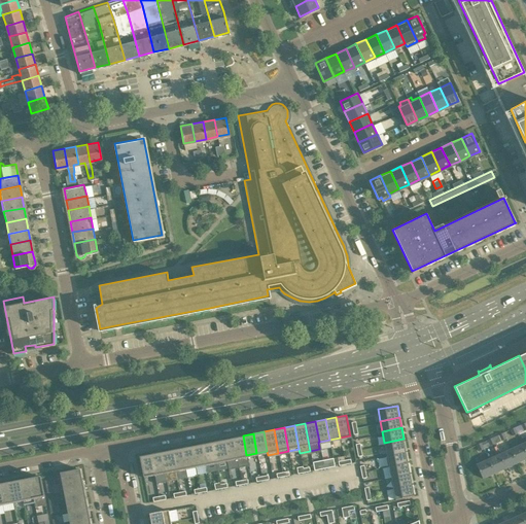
[(248,463),(246,455),(243,435),(233,438),(238,465),(248,463)]
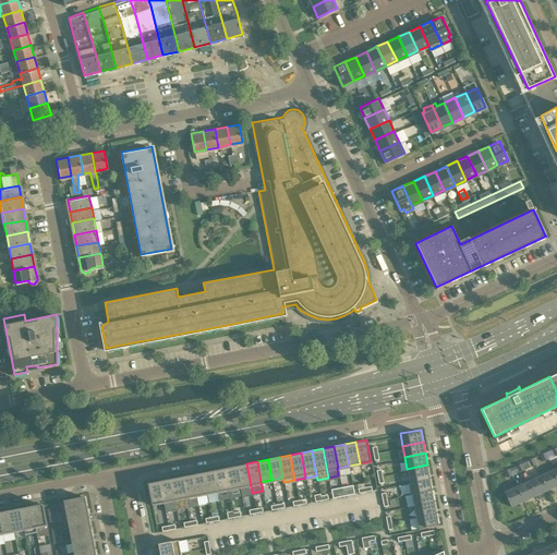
[(513,471),(519,469),(523,467),(521,462),(511,467),(513,471)]
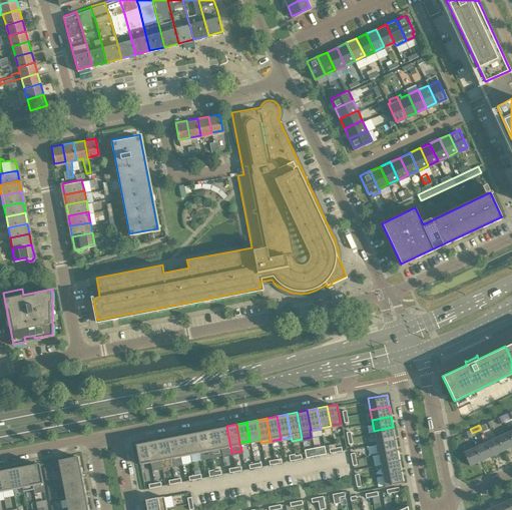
[(226,426),(216,428),(220,447),(221,455),(231,453),(226,426)]
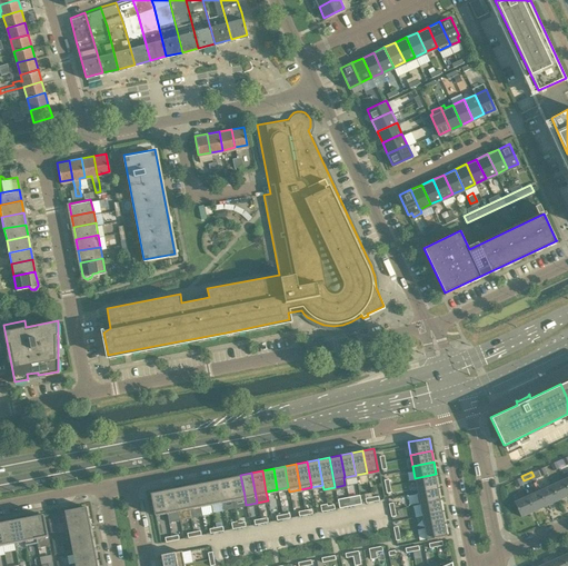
[(417,489),(438,486),(436,474),(415,478),(417,489)]
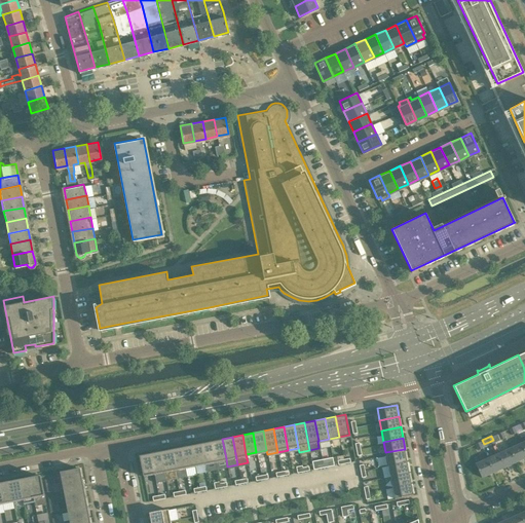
[(215,460),(226,458),(222,439),(212,441),(215,460)]
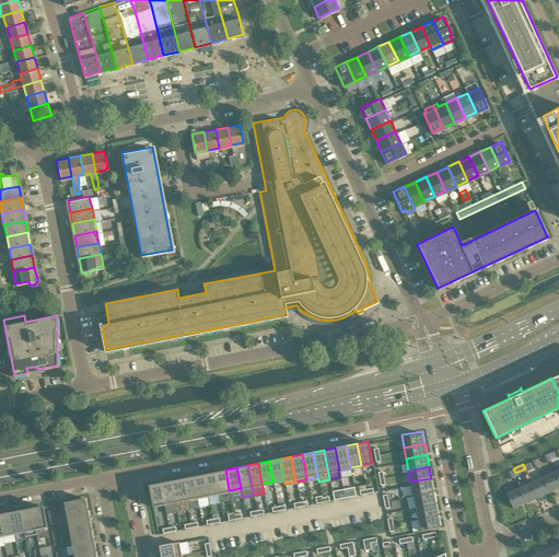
[(218,492),(229,490),(225,470),(214,472),(218,492)]
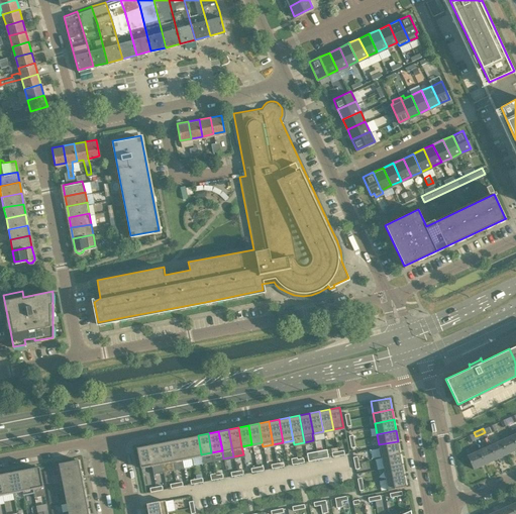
[(506,451),(515,446),(515,444),(511,433),(500,438),(506,451)]
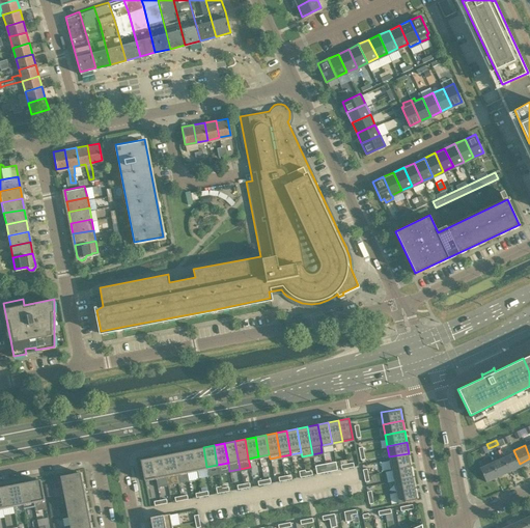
[(203,447),(193,449),(196,469),(206,467),(203,447)]
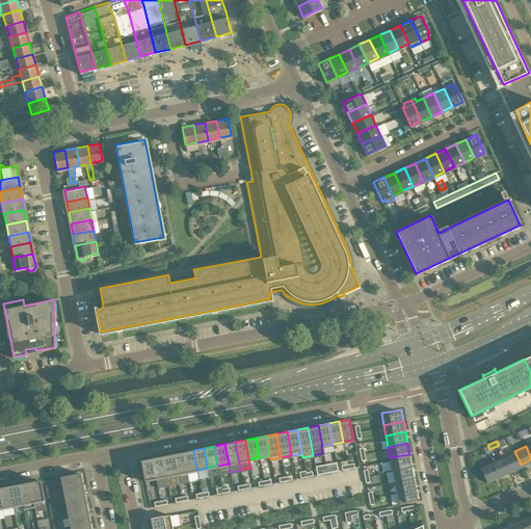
[(186,472),(196,470),(193,450),(183,452),(186,472)]
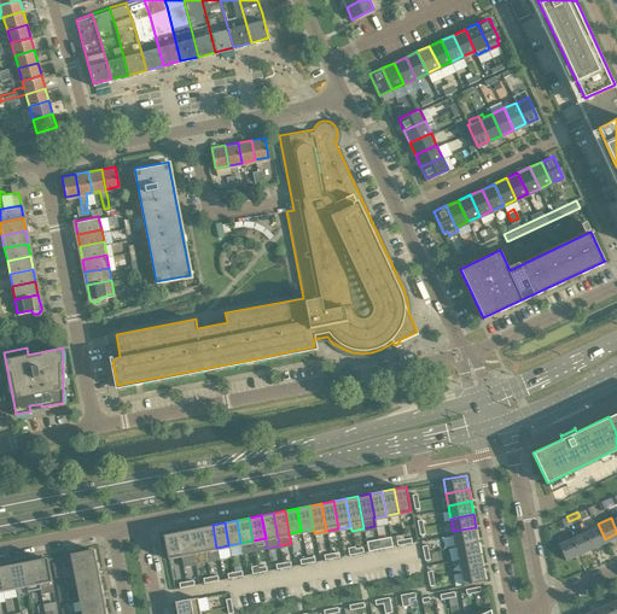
[(585,530),(592,545),(605,539),(598,524),(585,530)]
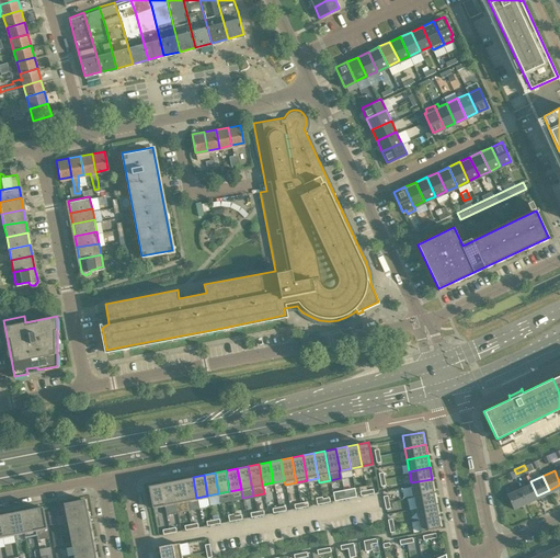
[(193,477),(182,478),(185,500),(196,498),(193,477)]
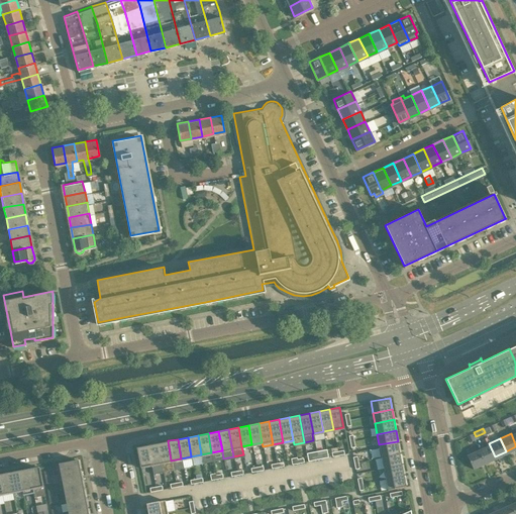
[(158,442),(161,463),(171,460),(168,440),(158,442)]
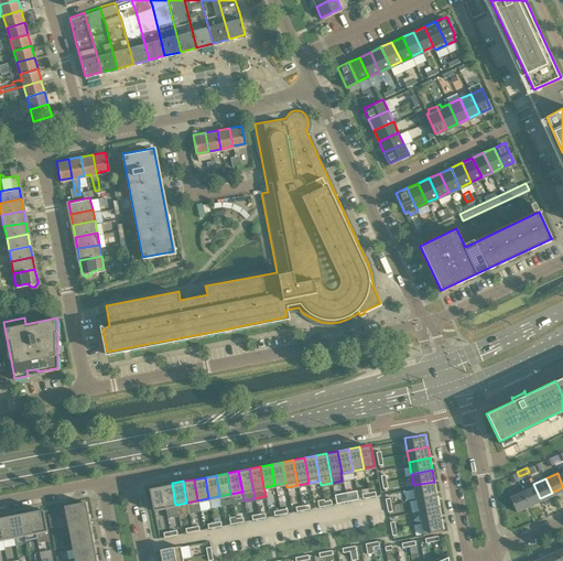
[(413,485),(415,497),(436,493),(434,482),(413,485)]
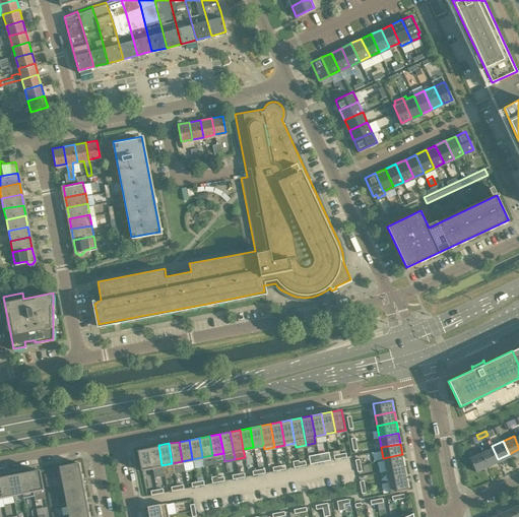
[(148,447),(151,467),(161,465),(158,445),(148,447)]
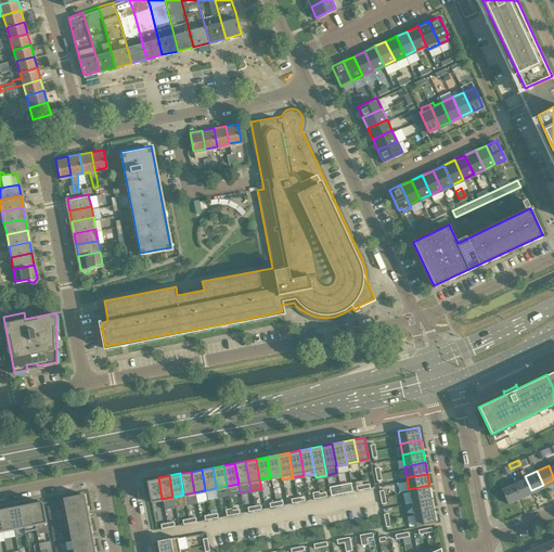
[(519,496),(531,490),(525,476),(513,482),(519,496)]
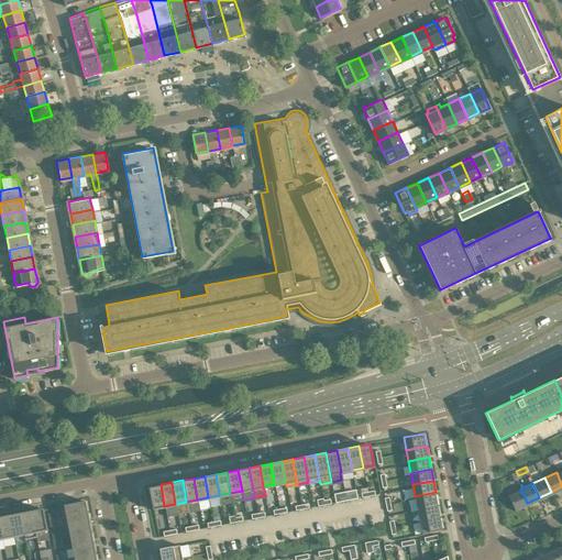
[(153,508),(164,506),(161,484),(149,486),(153,508)]
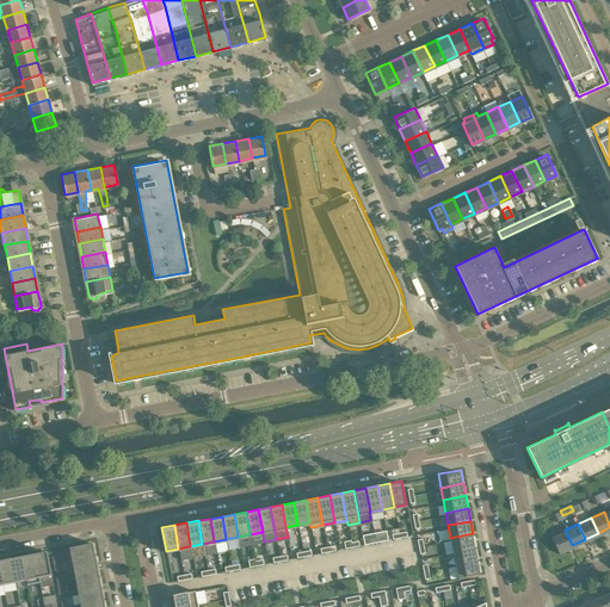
[(572,545),(565,530),(552,536),(555,543),(554,543),(555,545),(559,551),(572,545)]
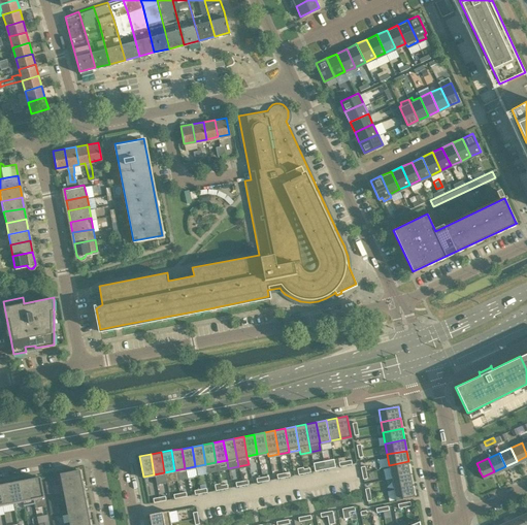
[(410,472),(408,461),(389,465),(391,477),(410,472)]
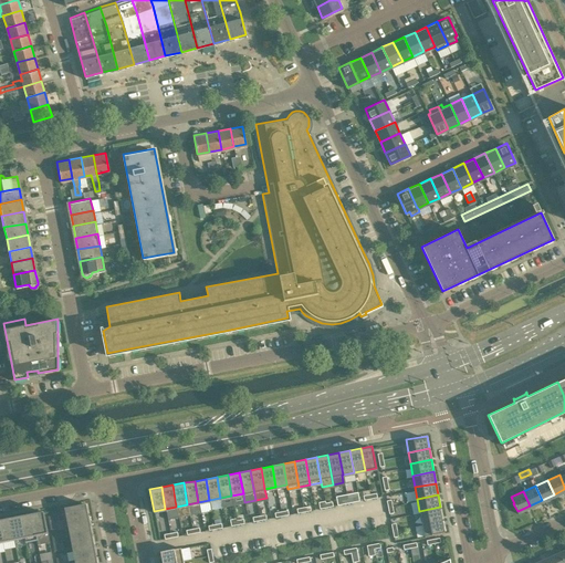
[(64,507),(65,517),(87,512),(85,502),(64,507)]
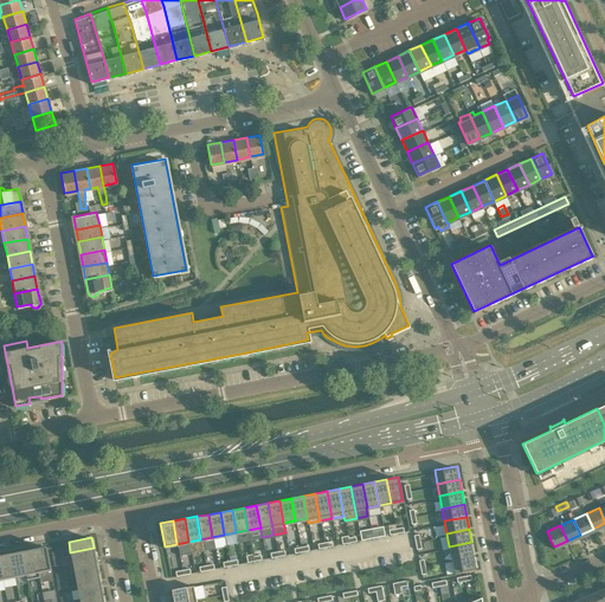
[(449,547),(451,558),(474,554),(471,542),(449,547)]
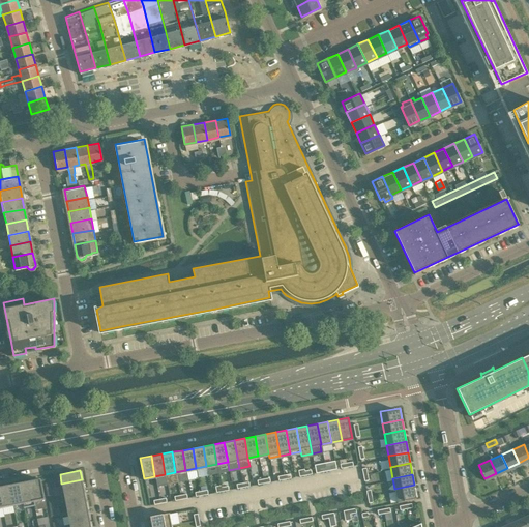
[(40,477),(29,479),(33,500),(34,499),(34,503),(35,507),(46,505),(45,497),(40,477)]
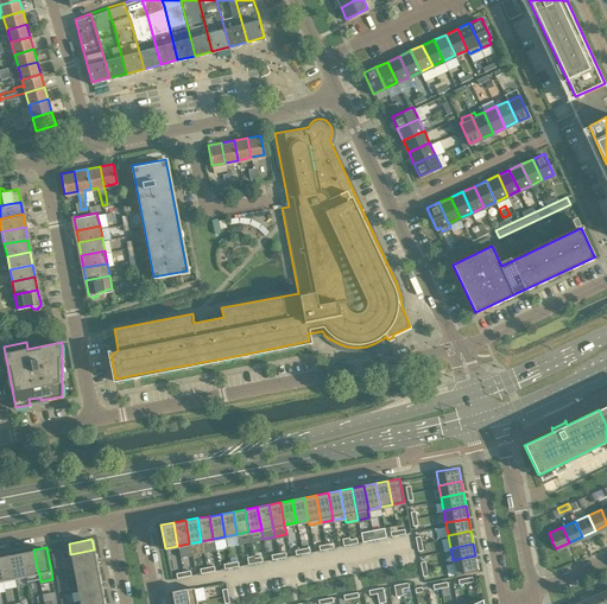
[(26,574),(26,576),(26,579),(39,577),(39,572),(38,573),(33,550),(21,552),(26,574)]
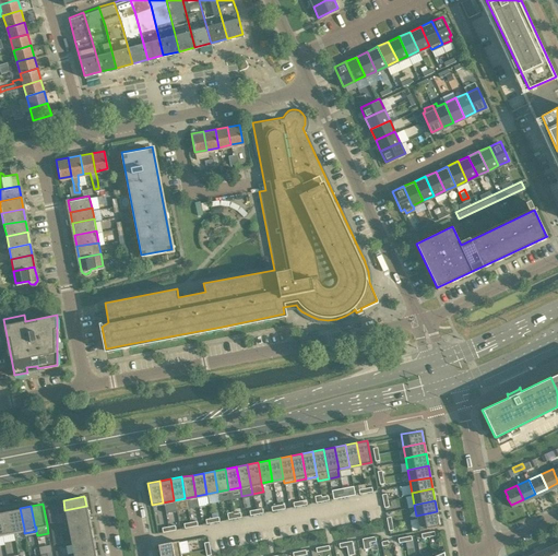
[(86,506),(64,510),(67,521),(87,517),(86,506)]
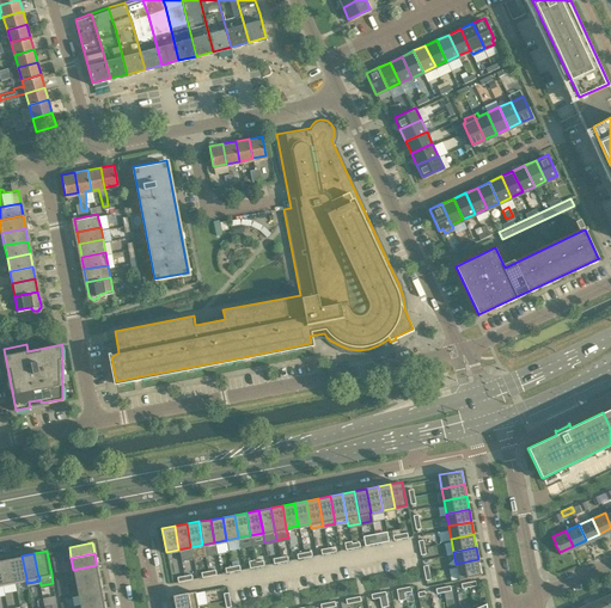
[(26,578),(22,556),(10,558),(14,581),(26,579),(26,578)]
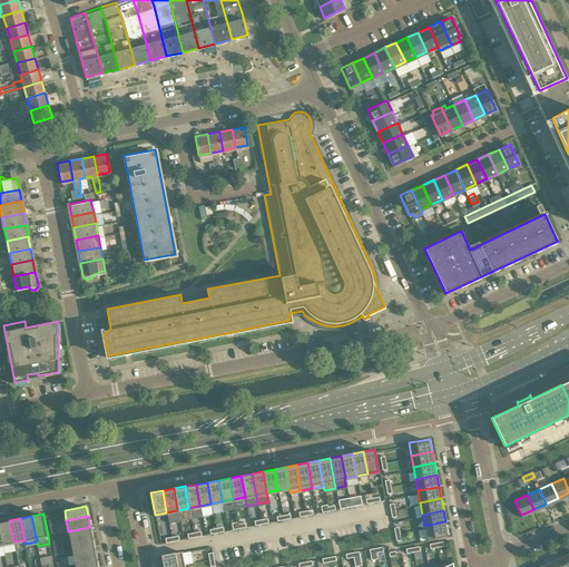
[(0,533),(2,544),(13,541),(9,520),(0,521),(0,533)]
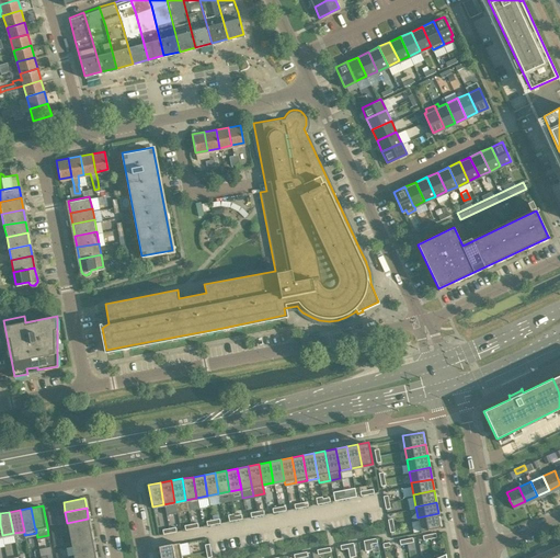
[(438,513),(418,517),(420,530),(442,526),(438,513)]
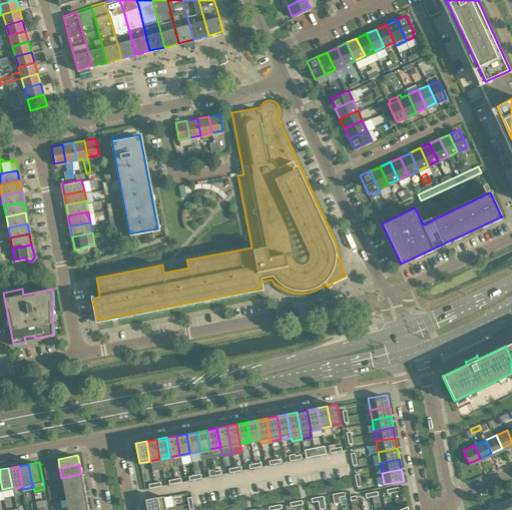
[(61,478),(63,487),(82,483),(80,474),(61,478)]
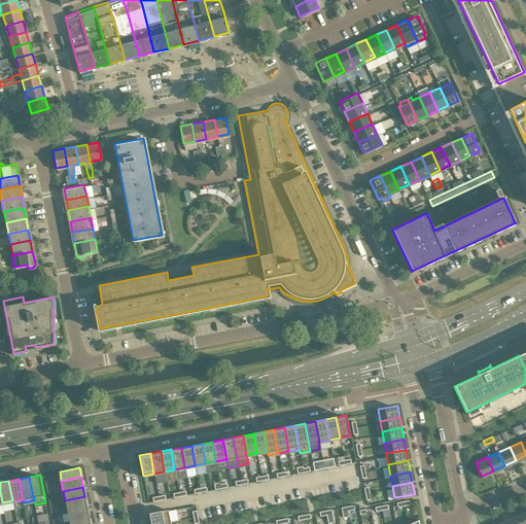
[(86,507),(84,496),(65,500),(67,511),(86,507)]
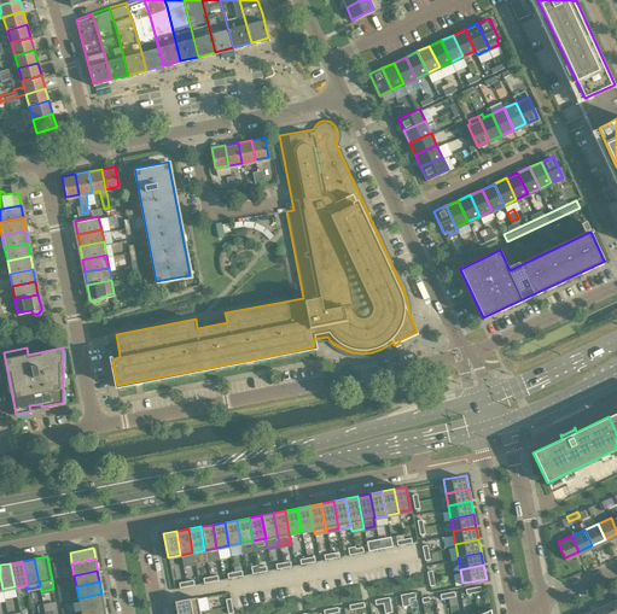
[(102,594),(79,598),(81,609),(104,604),(102,594)]
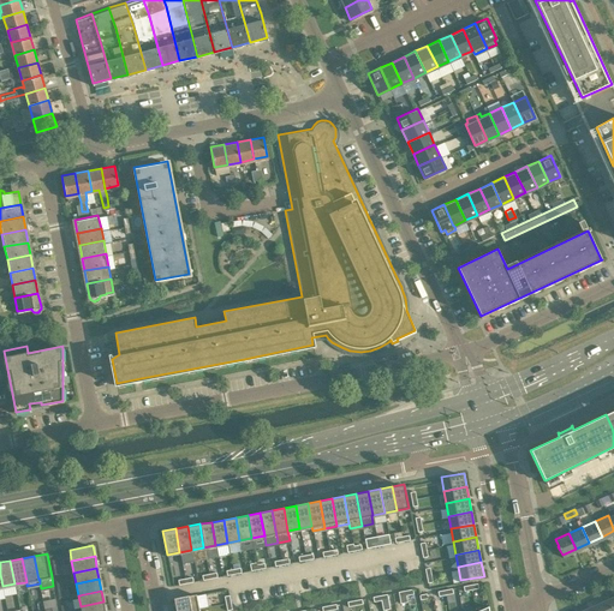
[(173,597),(177,610),(178,610),(198,606),(196,593),(173,597)]
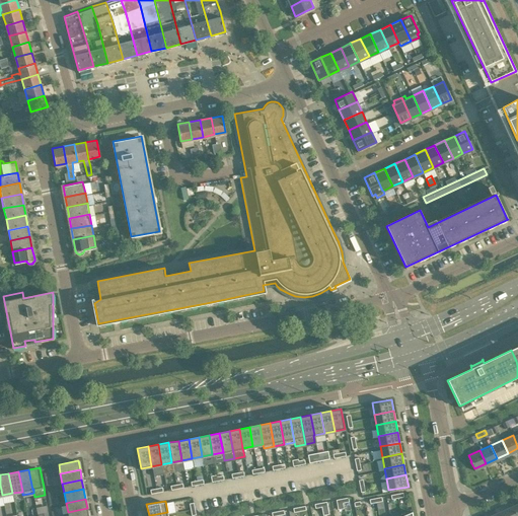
[(517,515),(517,502),(508,507),(512,515),(517,515)]
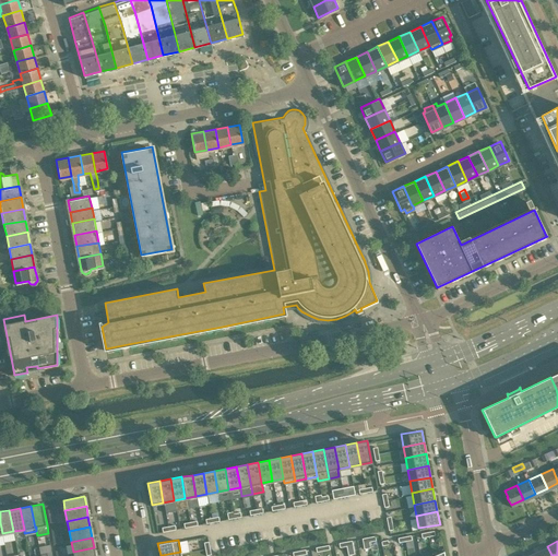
[(551,555),(547,546),(534,552),(536,555),(551,555)]
